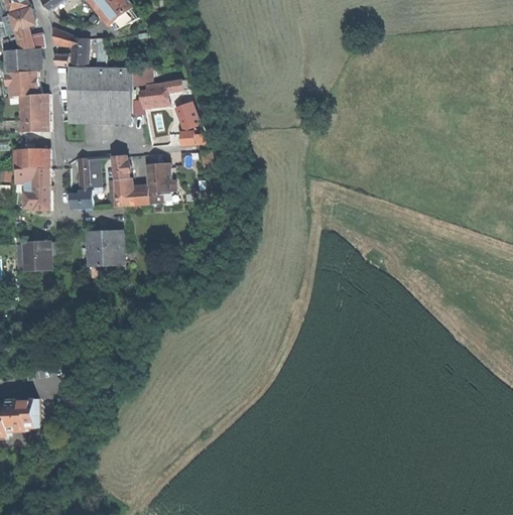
[(3,16),(8,15),(2,0),(0,0),(0,20),(1,20),(4,19),(3,16)]
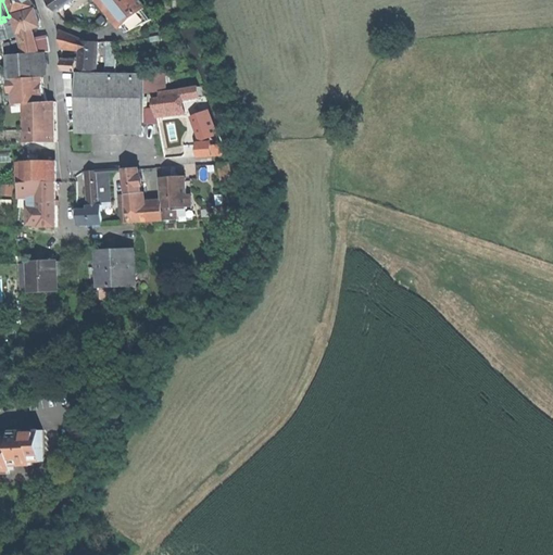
[(5,0),(10,12),(33,5),(28,0),(5,0)]
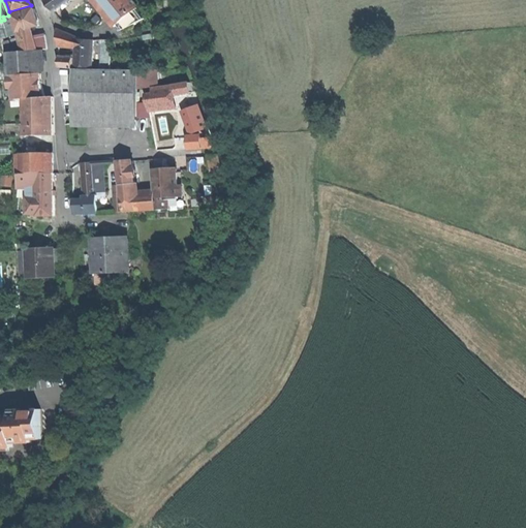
[(43,0),(47,4),(52,10),(65,0),(43,0)]
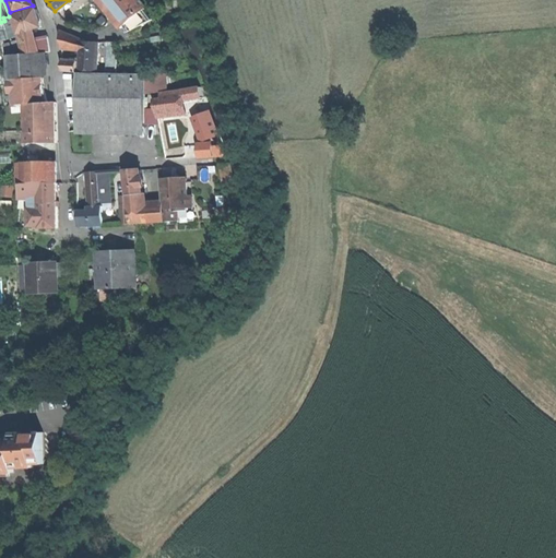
[(120,25),(141,8),(143,6),(138,0),(95,0),(105,12),(117,27),(120,25)]
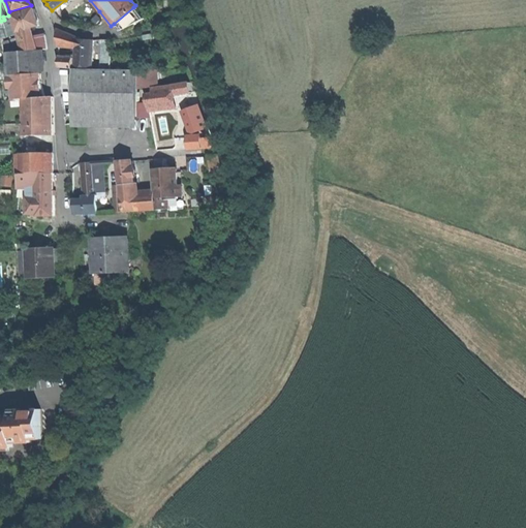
[(11,13),(14,27),(28,24),(28,26),(37,24),(34,16),(32,7),(11,13)]
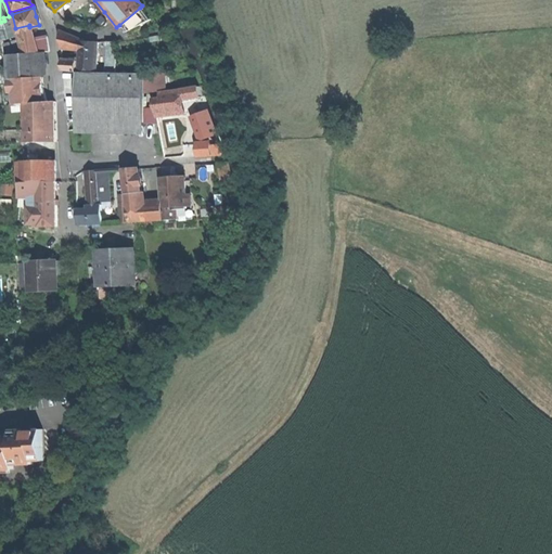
[(148,18),(140,8),(119,25),(124,29),(148,18)]
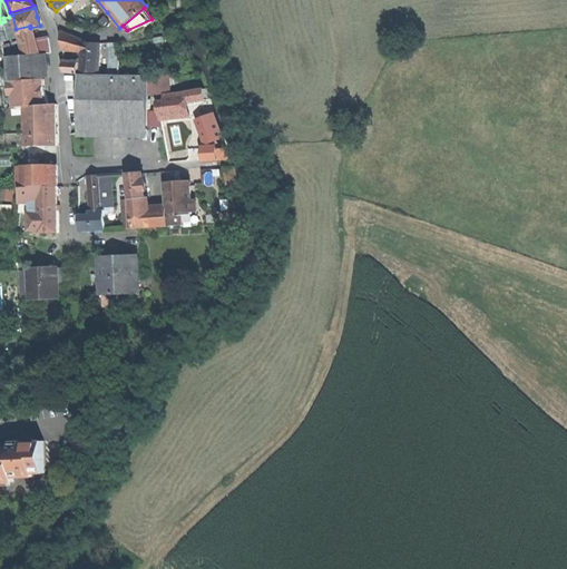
[(15,36),(9,17),(3,18),(5,21),(9,38),(15,36)]
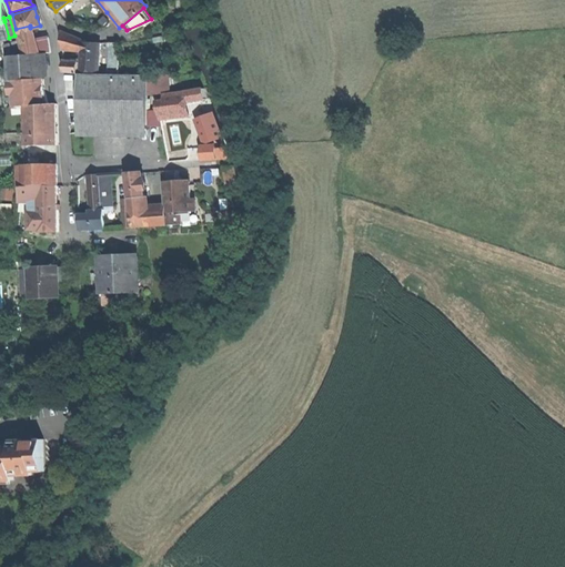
[(16,29),(23,53),(37,50),(33,38),(30,28),(30,26),(16,29)]
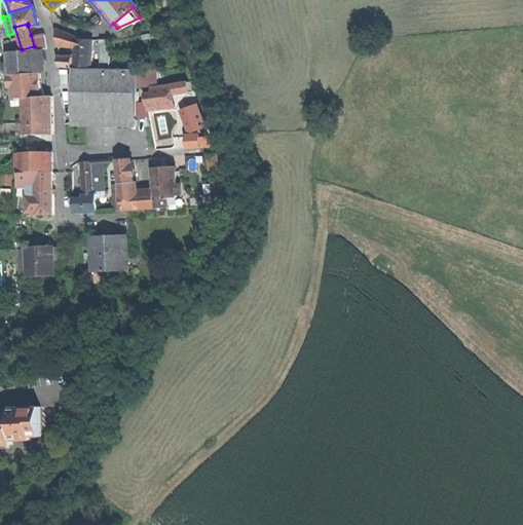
[(73,36),(53,28),(55,45),(62,45),(68,45),(74,45),(74,37),(73,36)]
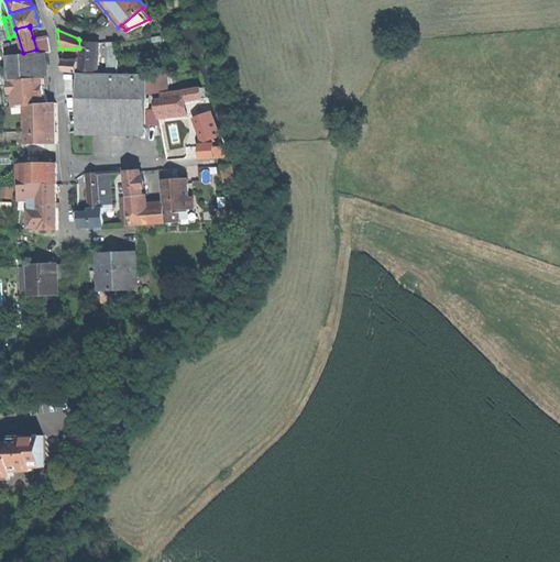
[(33,37),(36,50),(47,47),(44,35),(33,37)]
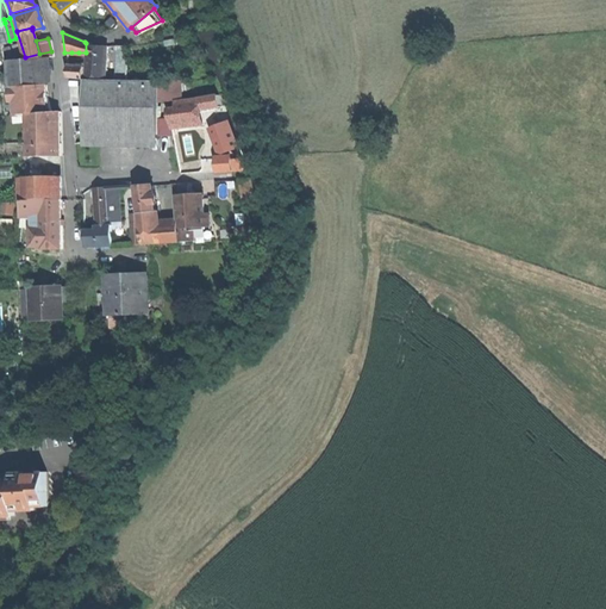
[(102,75),(104,45),(93,44),(86,43),(86,53),(86,56),(85,75),(102,75)]
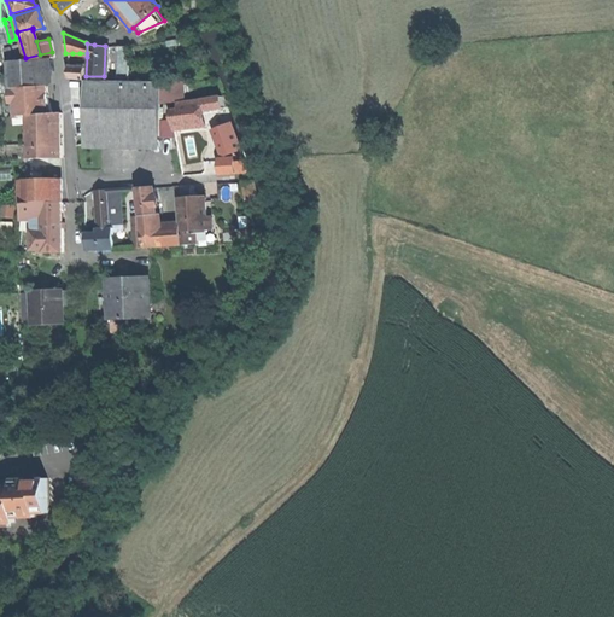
[(115,60),(124,60),(124,45),(115,45),(115,60)]
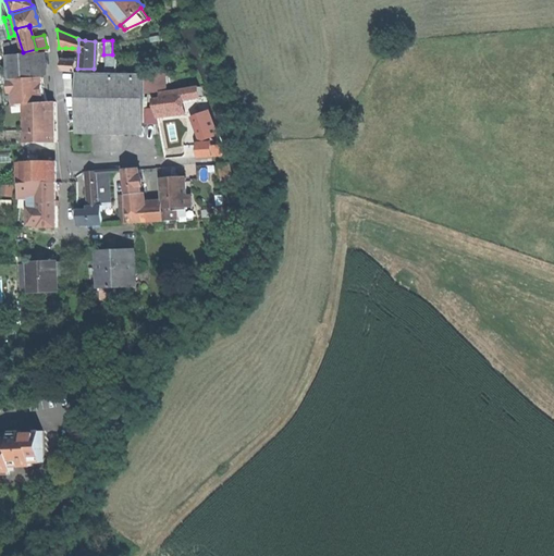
[(36,51),(23,52),(4,53),(4,77),(19,77),(22,76),(38,75),(36,51)]
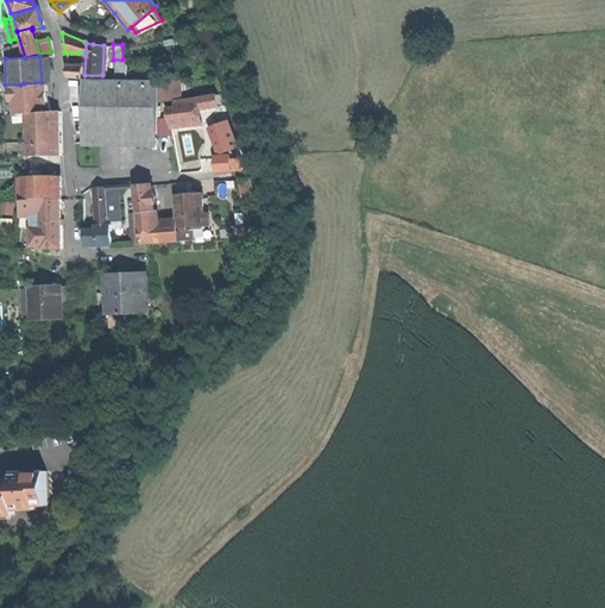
[(124,60),(123,60),(113,60),(113,77),(124,77),(124,60)]
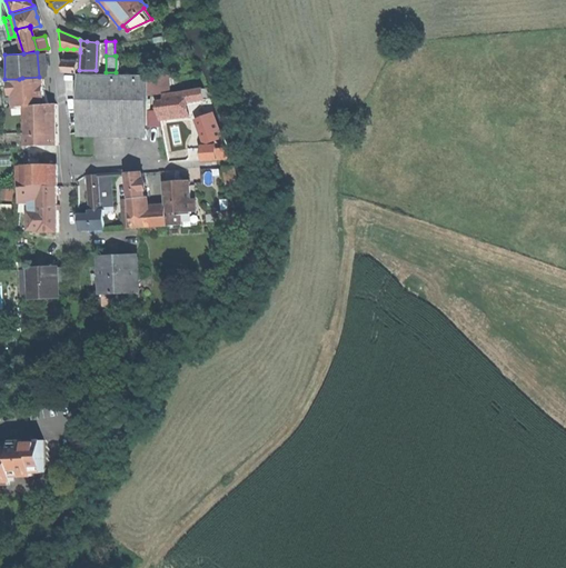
[(78,60),(61,60),(60,67),(60,72),(76,72),(77,72),(78,60)]
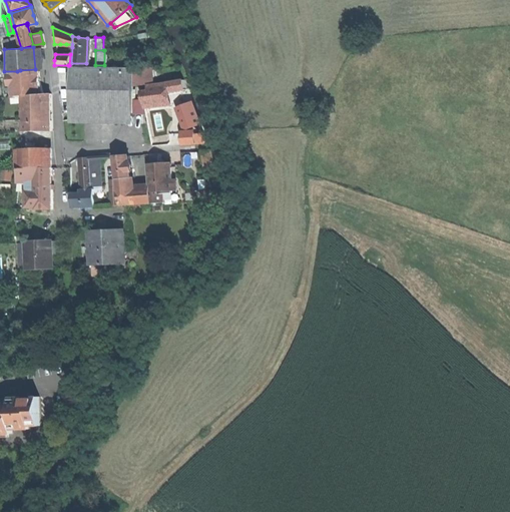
[(130,112),(131,84),(131,66),(69,65),(68,65),(68,110),(130,112)]
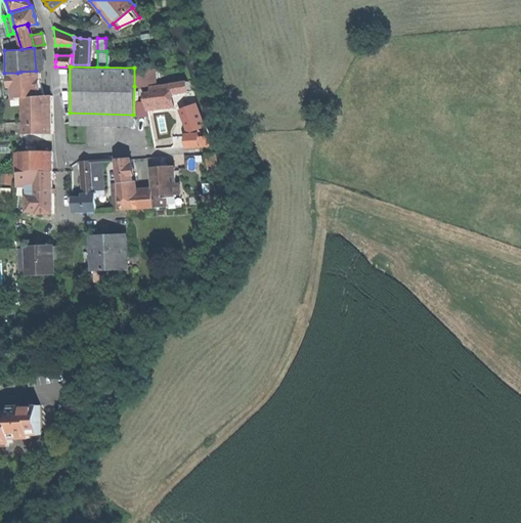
[(154,68),(134,68),(134,86),(141,86),(147,85),(154,84),(154,68)]
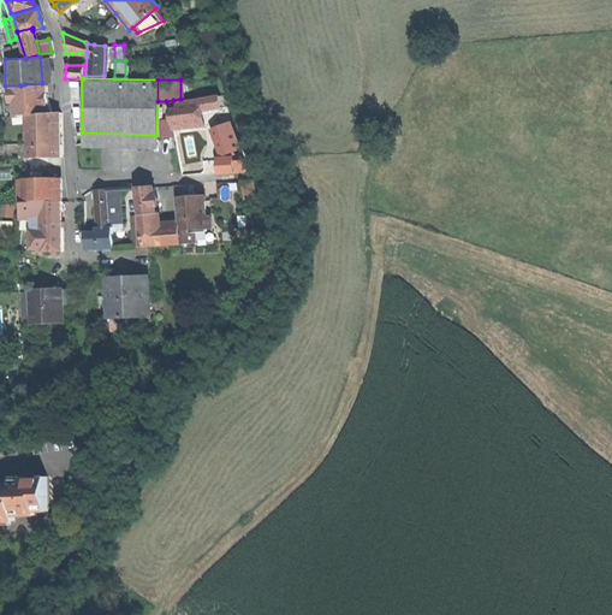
[(45,84),(5,88),(5,96),(7,102),(12,104),(12,114),(25,114),(49,112),(47,101),(45,93),(45,84)]
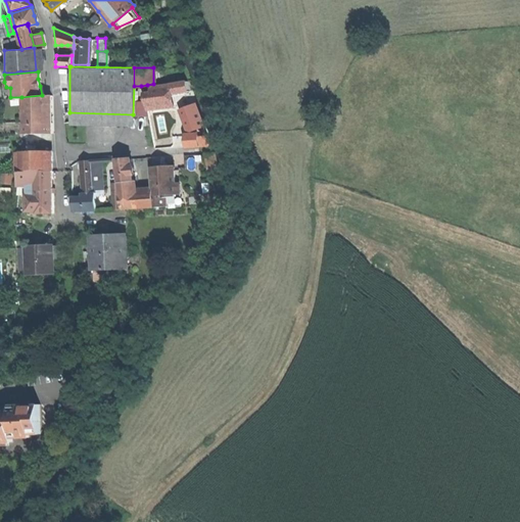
[(169,83),(170,92),(187,90),(185,82),(169,83)]
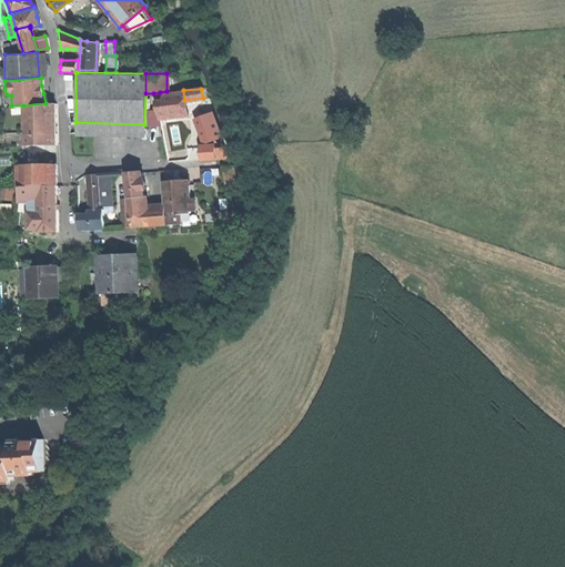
[(161,100),(154,101),(157,118),(187,114),(184,100),(183,90),(167,91),(160,92),(161,100)]
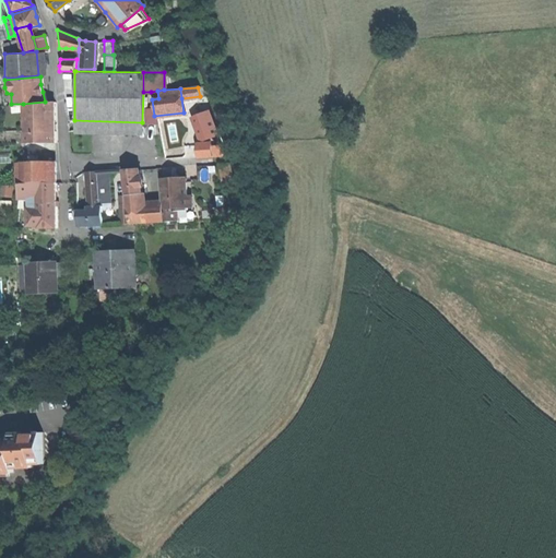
[(45,102),(23,104),(23,142),(52,142),(52,122),(52,101),(45,102)]
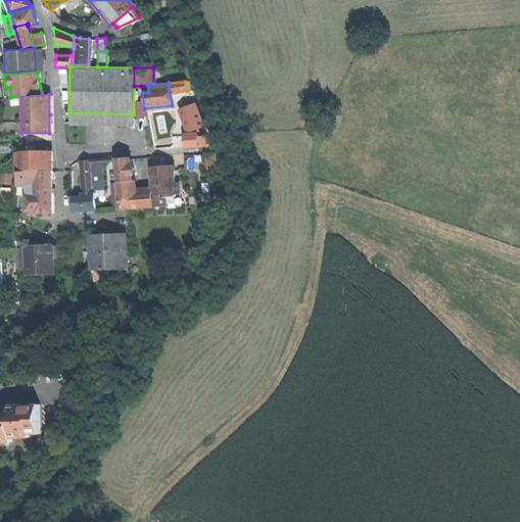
[(179,112),(196,108),(194,102),(178,107),(179,112)]
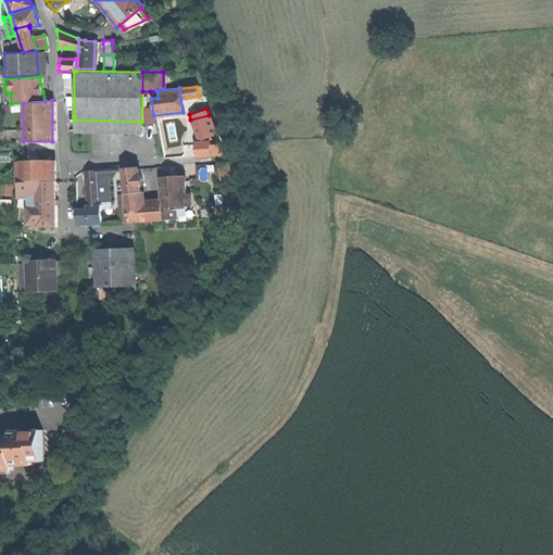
[(217,141),(209,115),(190,120),(197,142),(210,141),(217,141)]
